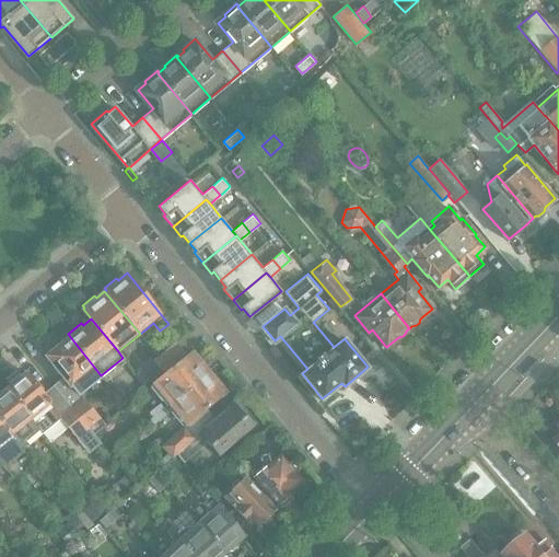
[(79,393),(101,375),(68,334),(56,345),(57,347),(48,355),(65,375),(54,383),(71,405),(91,429),(102,420),(82,396),(79,393)]
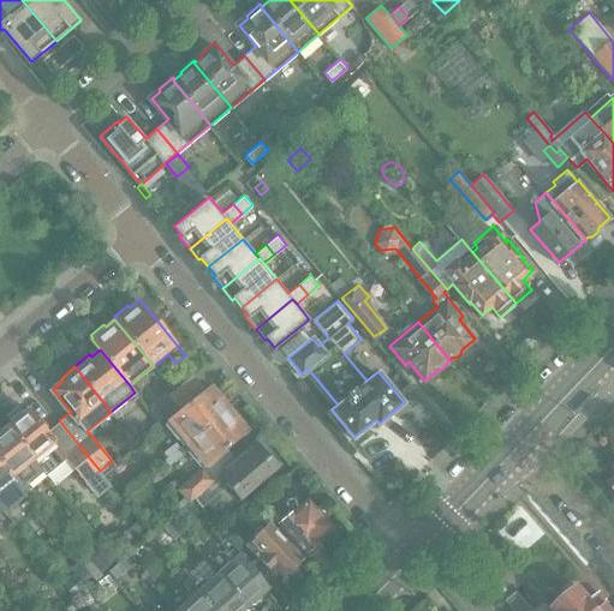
[(210,385),(207,388),(195,373),(172,393),(177,400),(184,407),(170,419),(188,442),(228,408),(221,400),(225,397),(214,385),(212,387),(210,385)]
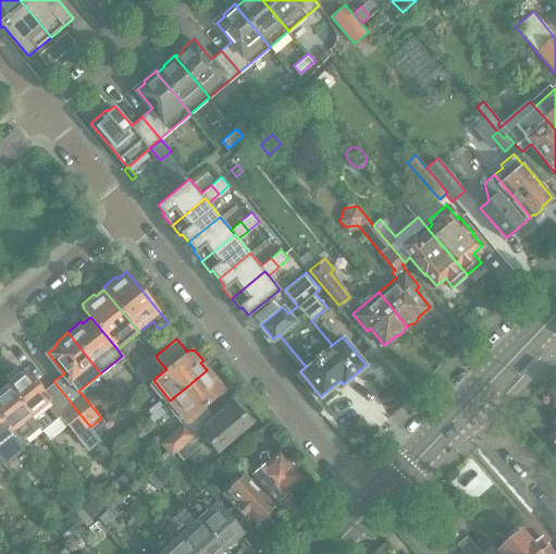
[(136,369),(146,381),(163,366),(160,362),(156,356),(153,355),(136,369)]
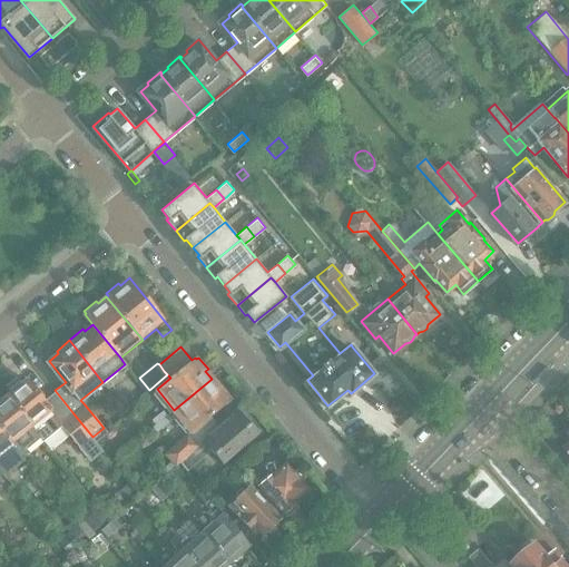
[(27,378),(23,382),(20,378),(9,388),(11,391),(8,394),(32,424),(41,436),(45,439),(62,423),(91,459),(102,449),(96,440),(92,437),(72,412),(55,390),(45,399),(27,378)]
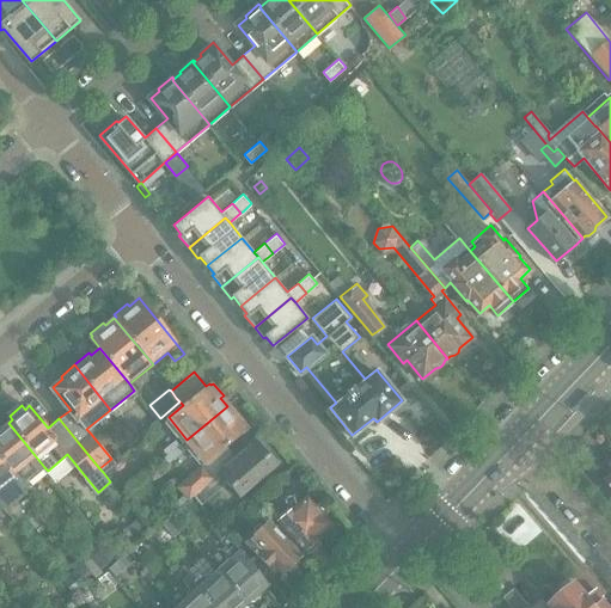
[(238,412),(234,415),(227,406),(187,440),(205,461),(202,464),(178,485),(179,487),(184,493),(176,501),(179,504),(188,496),(189,497),(194,493),(212,476),(220,468),(218,467),(236,453),(226,443),(246,428),(245,427),(248,424),(238,412)]
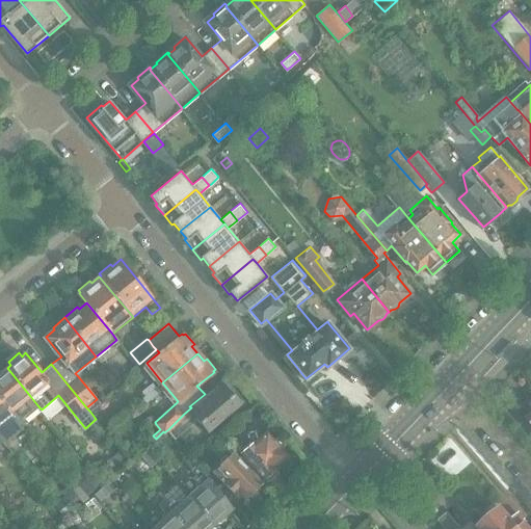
[(139,369),(137,366),(136,364),(130,368),(134,373),(139,369)]
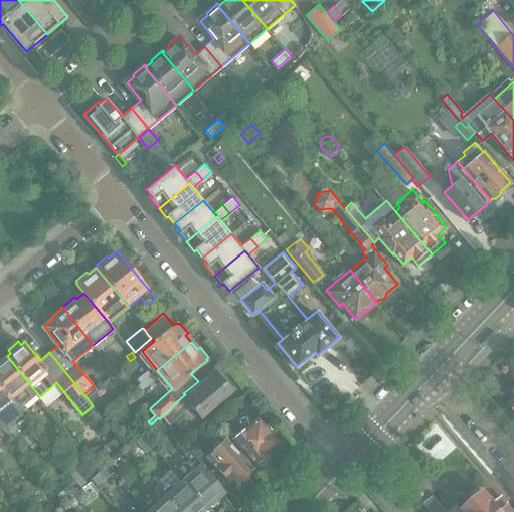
[(37,393),(29,383),(7,356),(5,357),(4,356),(0,359),(0,382),(11,397),(22,410),(27,407),(24,403),(37,393)]
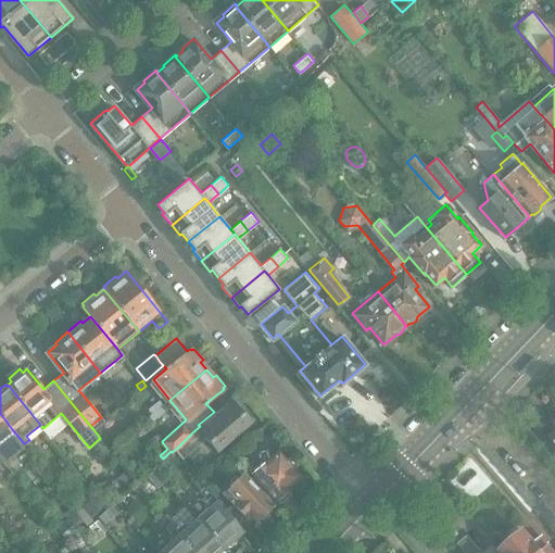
[(162,405),(164,403),(160,399),(149,409),(153,413),(153,414),(163,406),(162,405)]
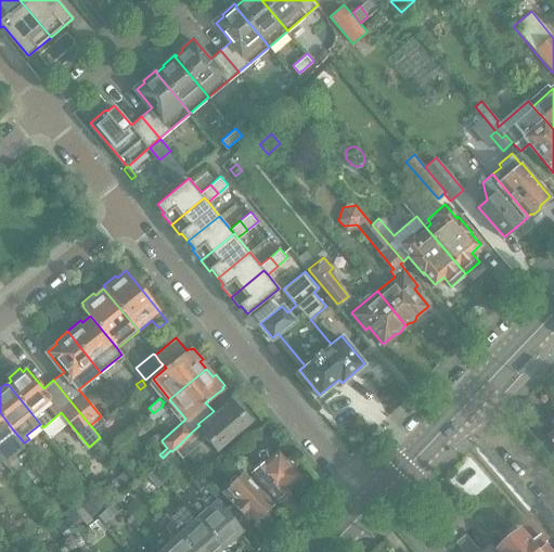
[(240,405),(237,406),(231,399),(215,413),(214,411),(197,424),(200,425),(192,432),(176,448),(182,456),(206,437),(216,449),(252,419),(240,405)]
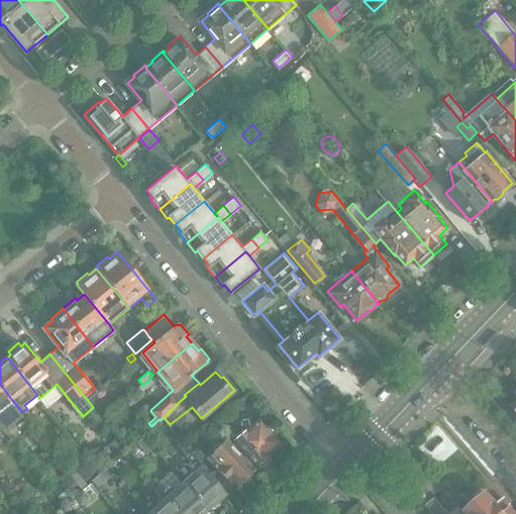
[(143,389),(153,381),(151,378),(142,385),(142,384),(140,385),(143,389)]
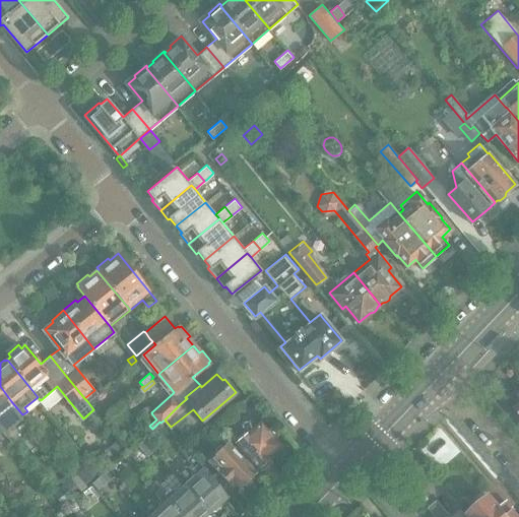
[(22,414),(11,401),(0,386),(0,424),(4,430),(5,431),(22,416),(22,415),(22,414)]
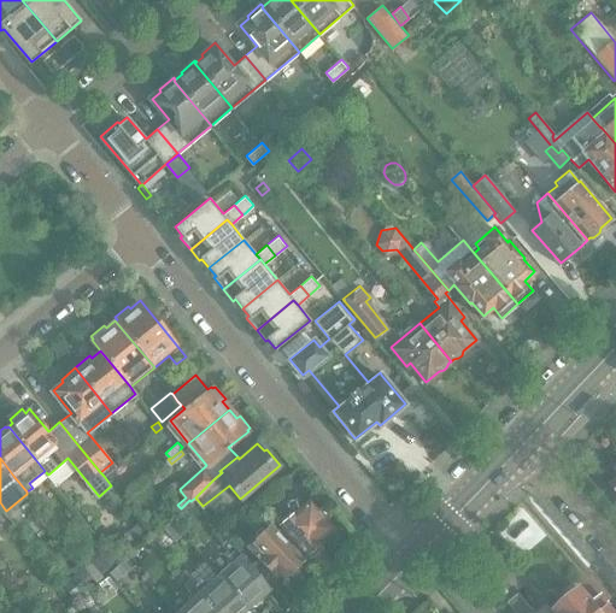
[(318,538),(333,528),(310,500),(285,522),(283,519),(280,523),(308,555),(309,554),(311,556),(322,547),(320,543),(322,542),(318,538)]
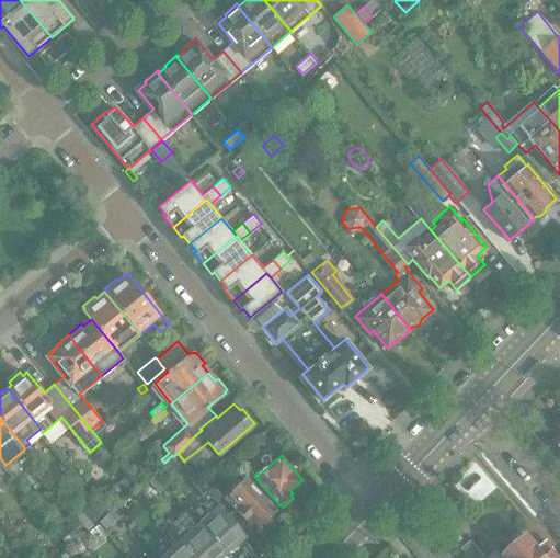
[(159,488),(166,482),(157,471),(150,478),(159,488)]
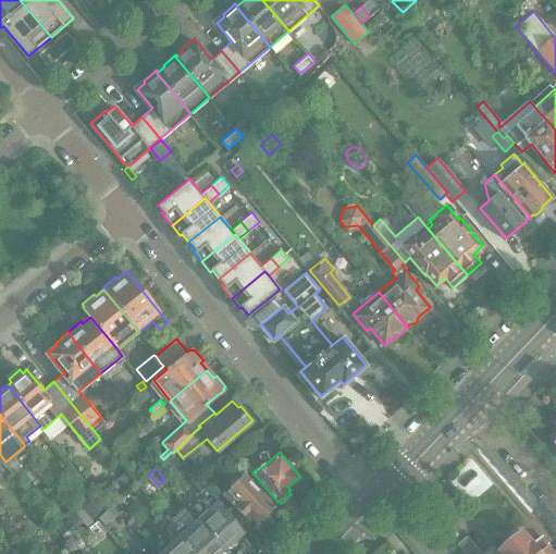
[(122,489),(133,480),(125,470),(114,479),(122,489)]
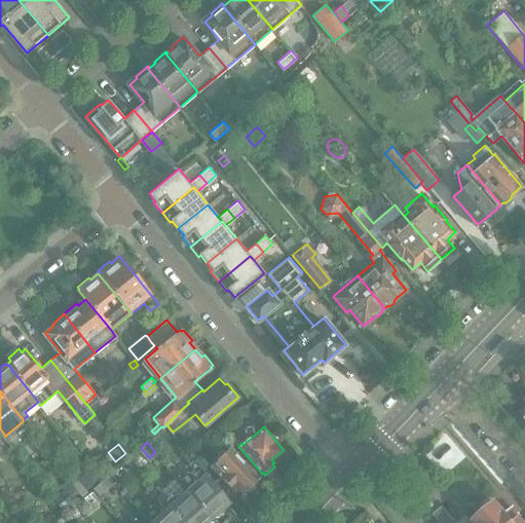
[(260,478),(250,468),(230,447),(211,465),(236,492),(240,488),(245,492),(247,490),(250,490),(257,483),(257,480),(260,478)]
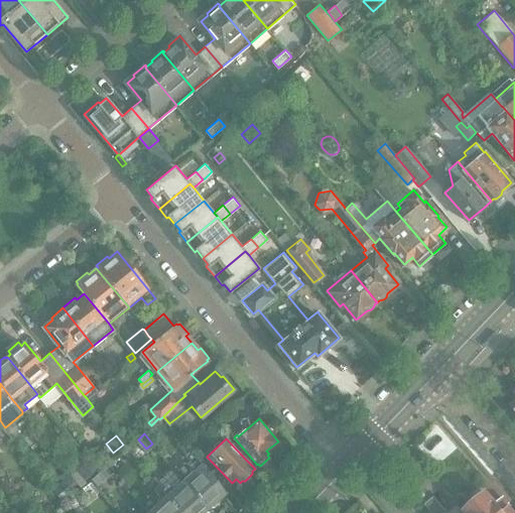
[(226,492),(194,455),(189,451),(186,454),(195,464),(191,467),(195,471),(183,481),(209,508),(211,506),(214,506),(219,502),(219,499),(226,492)]
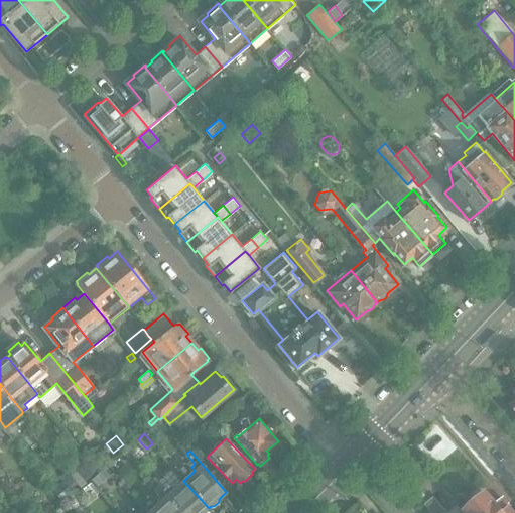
[(86,460),(76,469),(84,478),(95,469),(86,460)]
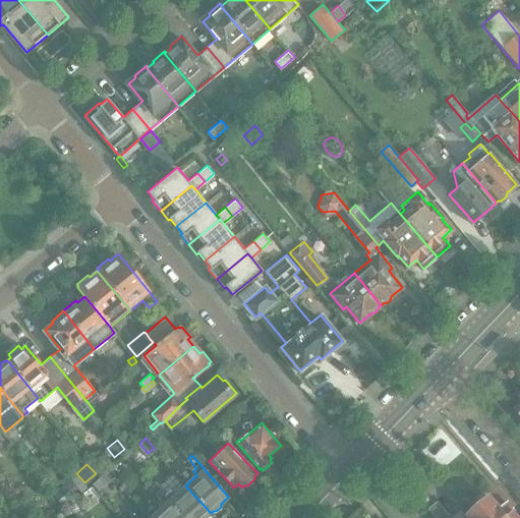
[(98,488),(107,480),(102,475),(93,483),(98,488)]
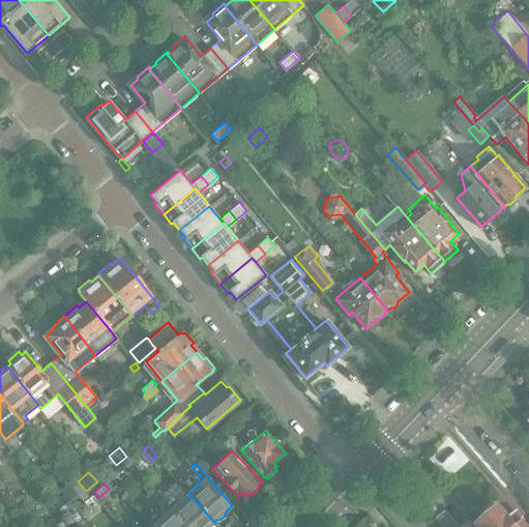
[(64,513),(72,505),(62,494),(54,500),(64,513)]
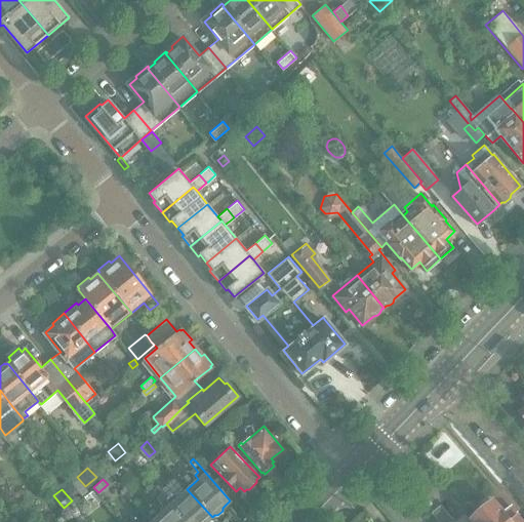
[(208,521),(209,519),(212,517),(187,489),(177,497),(174,494),(170,497),(165,490),(161,493),(185,521),(208,521)]
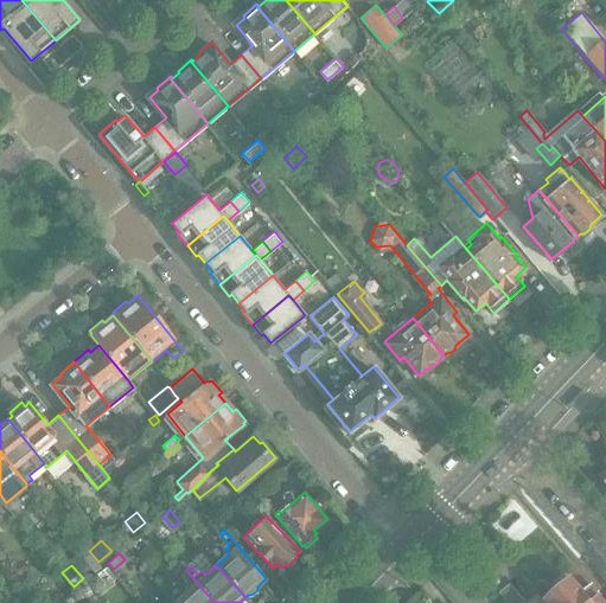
[(214,602),(186,570),(182,573),(189,582),(184,585),(187,590),(174,602),(214,602)]
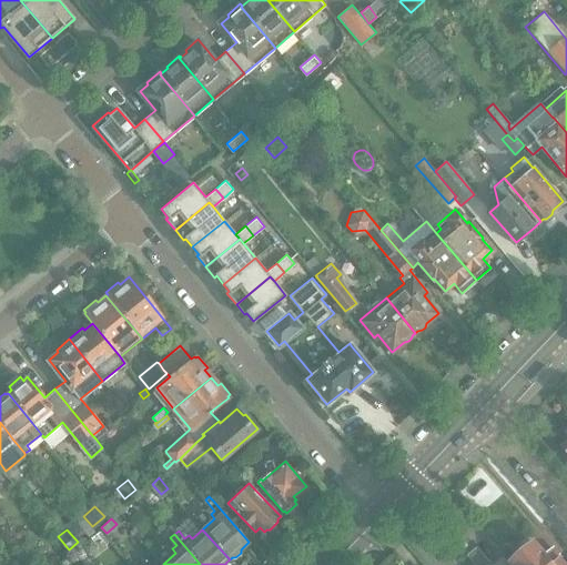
[(91,536),(81,544),(88,553),(94,546),(95,542),(91,536)]
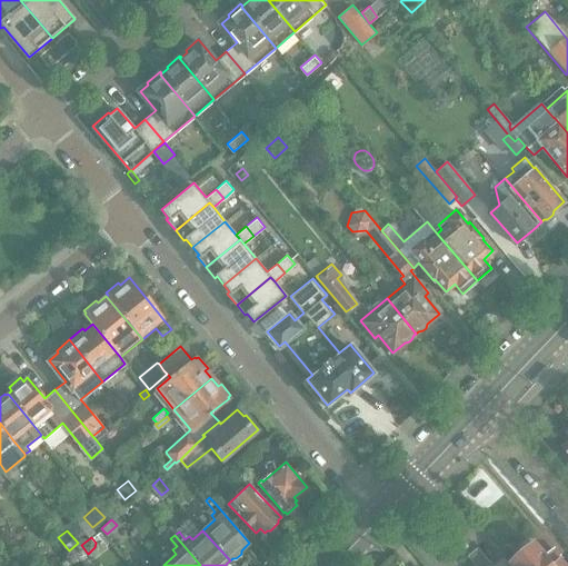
[(554,550),(548,555),(538,543),(515,563),(517,565),(567,565),(554,550)]
